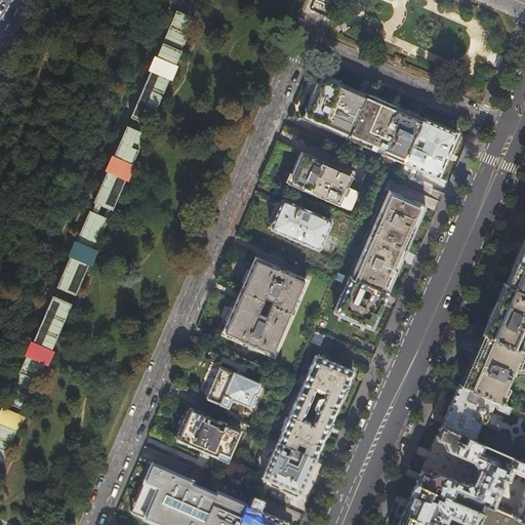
[(196,18),(176,10),(0,417),(0,465),(2,466),(76,296),(196,18)]
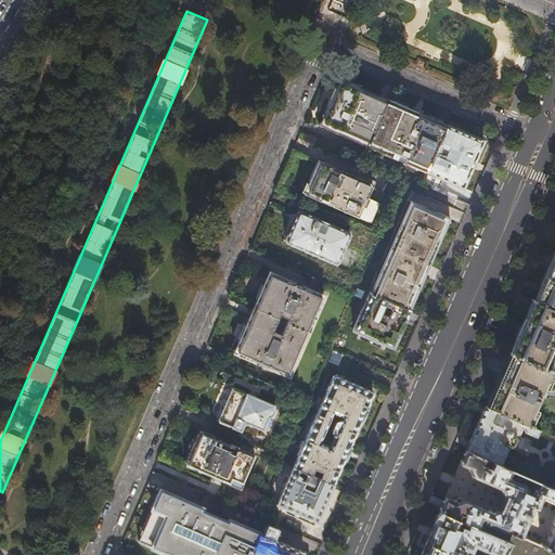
[(368,144),(387,99),(357,86),(338,78),(330,99),(318,125),(366,146),(368,144)]
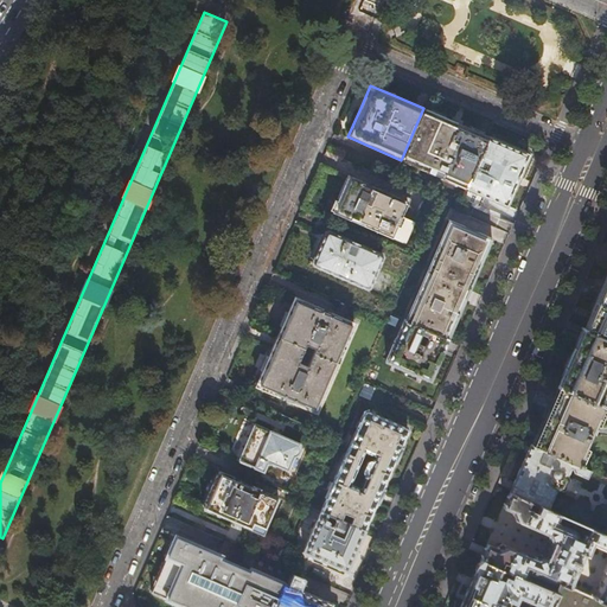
[(439,115),(423,108),(402,158),(428,168),(428,171),(448,180),(449,178),(467,185),(489,136),(472,128),(439,115)]
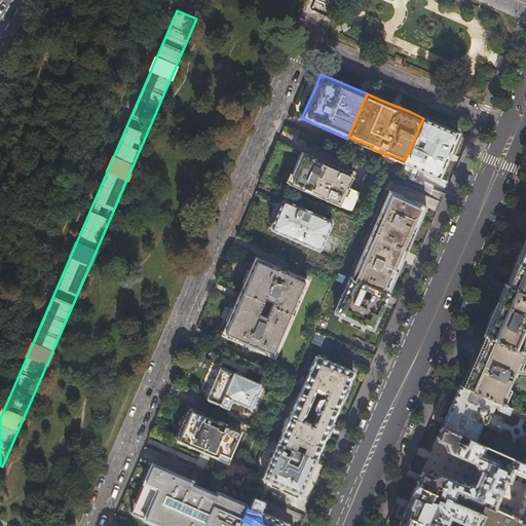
[(451,147),(457,133),(440,125),(423,118),(405,160),(404,162),(438,177),(445,162),(449,154),(452,147),(451,147)]
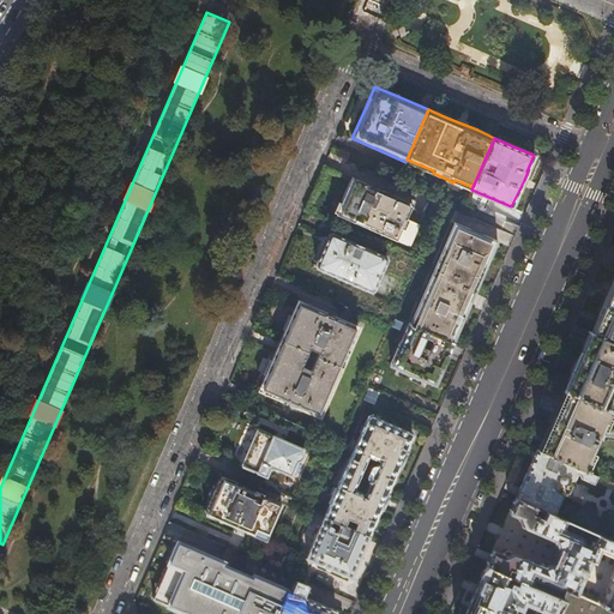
[(335,215),(396,241),(405,218),(413,204),(351,178),(345,190),(335,215)]
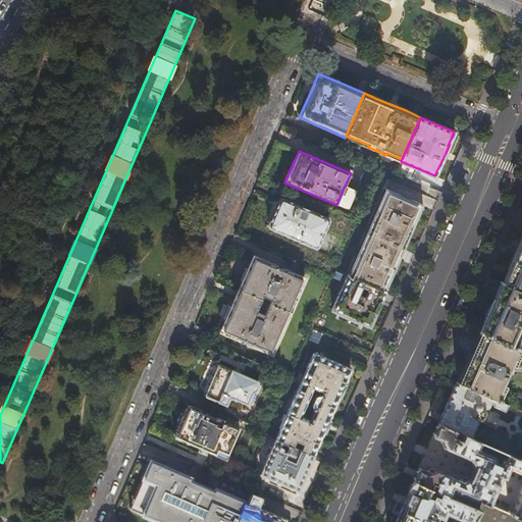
[(345,186),(336,205),(349,210),(357,192),(345,186)]
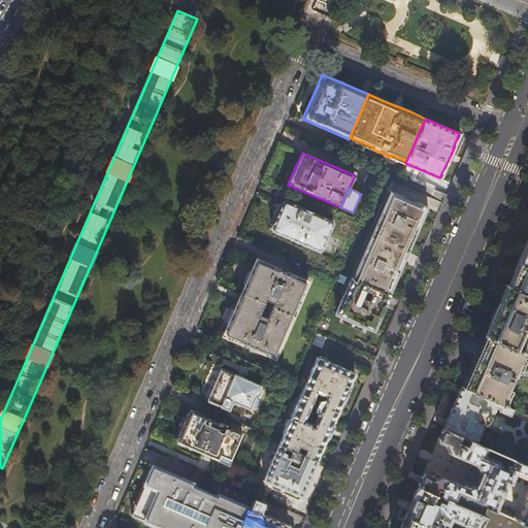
[(390,191),(351,278),(389,295),(400,270),(414,240),(423,218),(428,206),(390,191)]
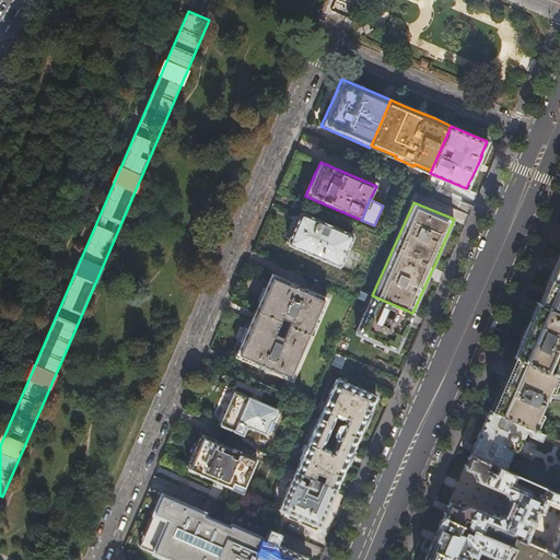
[(288,244),(337,266),(340,265),(352,237),(350,234),(302,212),(300,213),(292,231),(288,242),(288,244)]
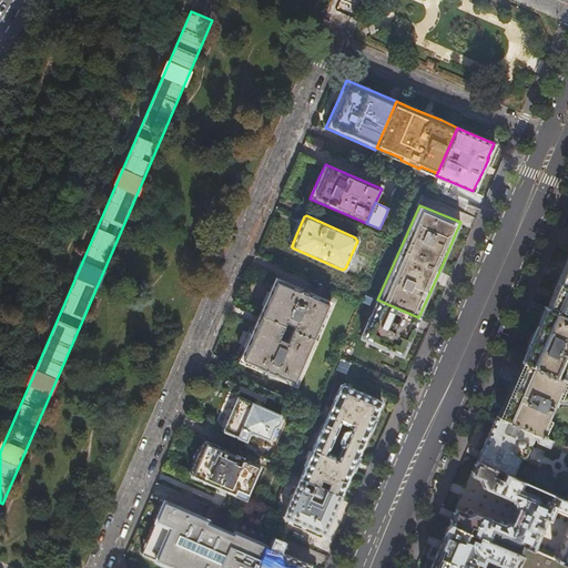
[(567,264),(549,308),(567,316),(567,264)]
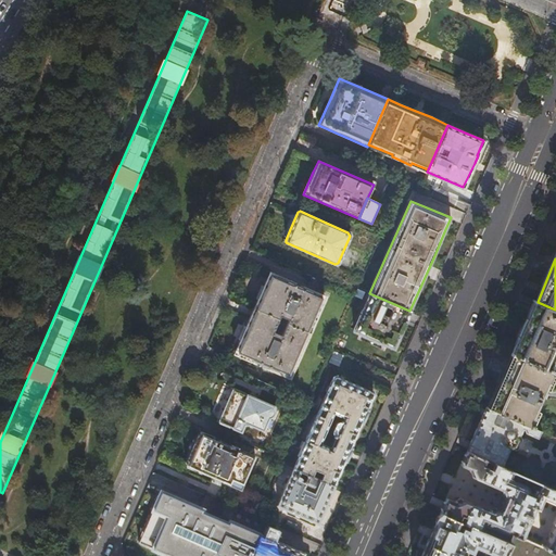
[(234,353),(289,377),(324,297),(268,273),(264,283),(240,337),(234,353)]
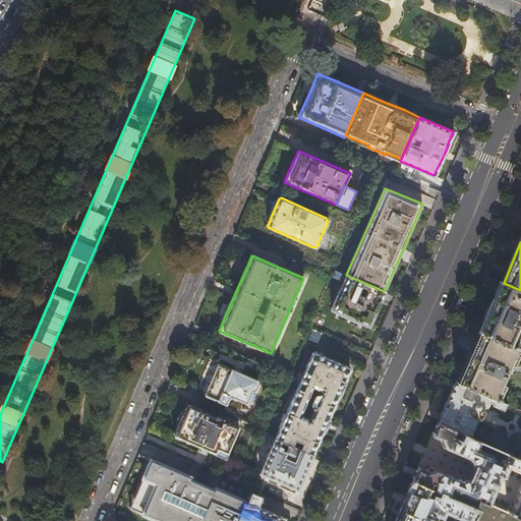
[(384,291),(346,275),(331,311),(339,315),(339,316),(359,325),(359,324),(367,328),(372,317),(384,291)]
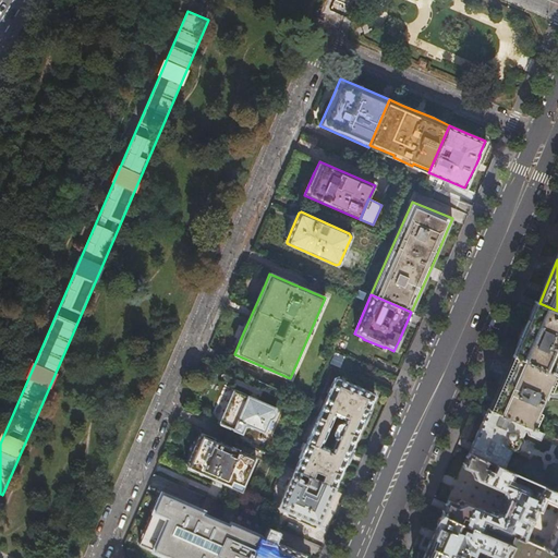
[(547,370),(557,343),(557,311),(540,303),(535,301),(529,314),(518,340),(511,354),(514,355),(547,370)]
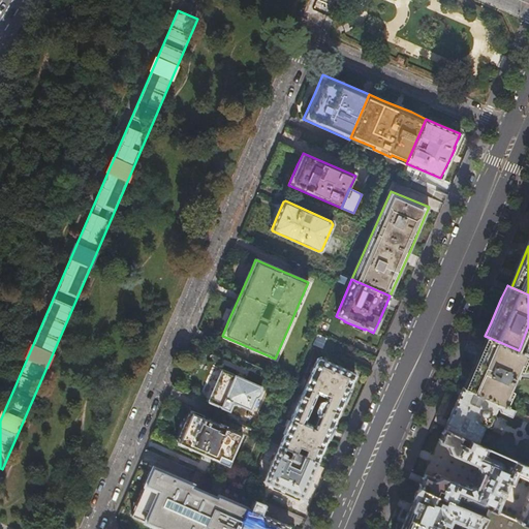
[(477,362),(466,390),(505,406),(506,404),(503,403),(525,353),(519,350),(488,337),(477,362)]
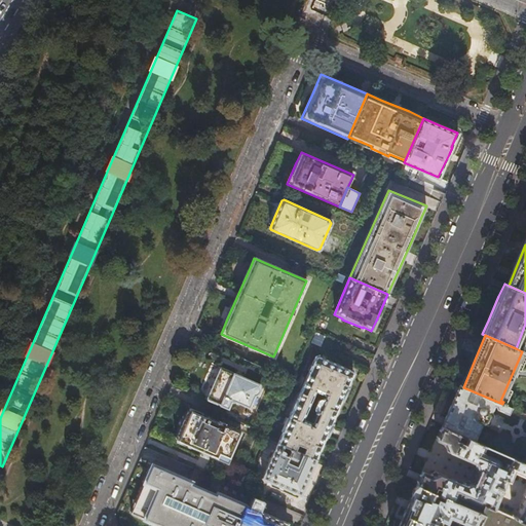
[(352,371),(318,355),(316,355),(315,357),(278,443),(284,445),(290,448),(295,450),(297,443),(305,447),(302,453),(315,459),(327,436),(328,434),(332,425),(331,424),(332,423),(332,422),(339,406),(341,400),(342,400),(347,387),(347,386),(353,373),(353,372),(352,371)]
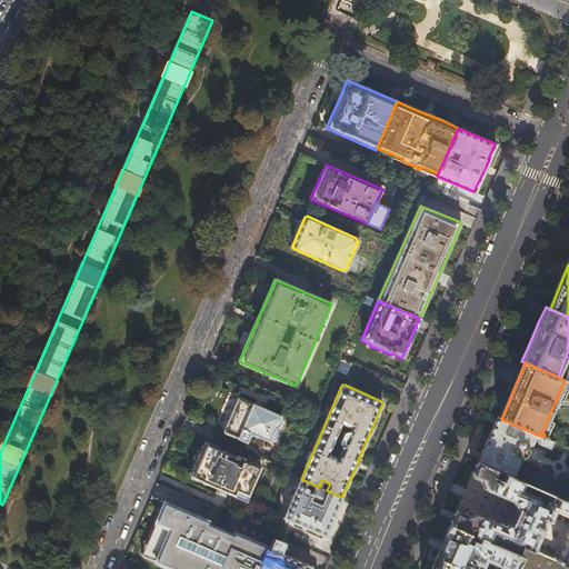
[(268,440),(273,427),(276,426),(277,423),(278,421),(279,418),(278,415),(236,397),(230,410),(220,430),(258,447),(262,438),(268,440)]
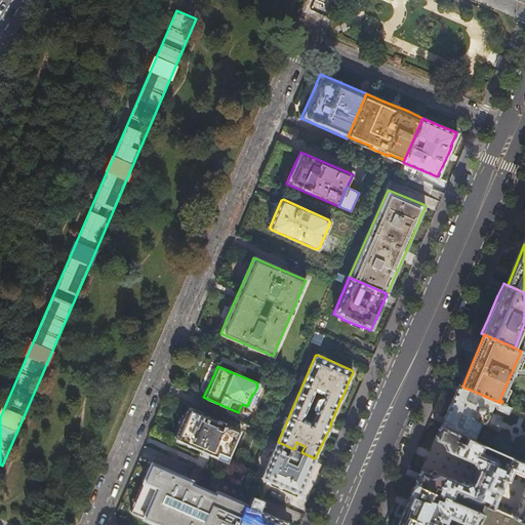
[(501,403),(462,387),(458,385),(450,404),(441,427),(457,433),(466,437),(474,441),(482,422),(486,420),(489,415),(487,411),(490,410),(491,410),(494,405),(495,405),(496,409),(508,413),(511,407),(501,403)]
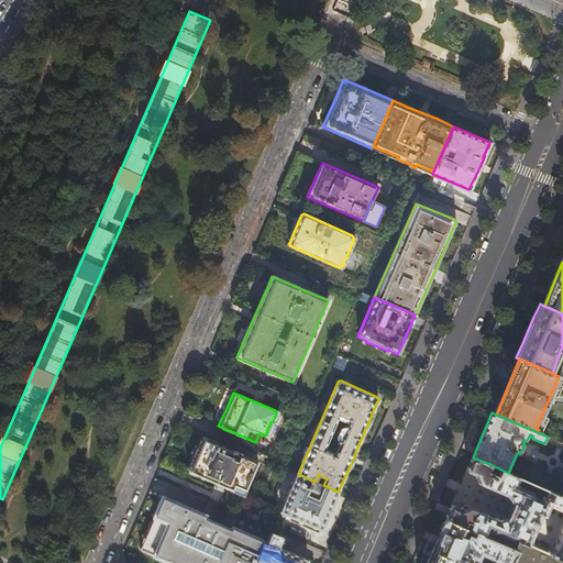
[(192,459),(187,471),(243,495),(257,461),(240,453),(240,452),(233,450),(233,451),(202,437),(192,459)]
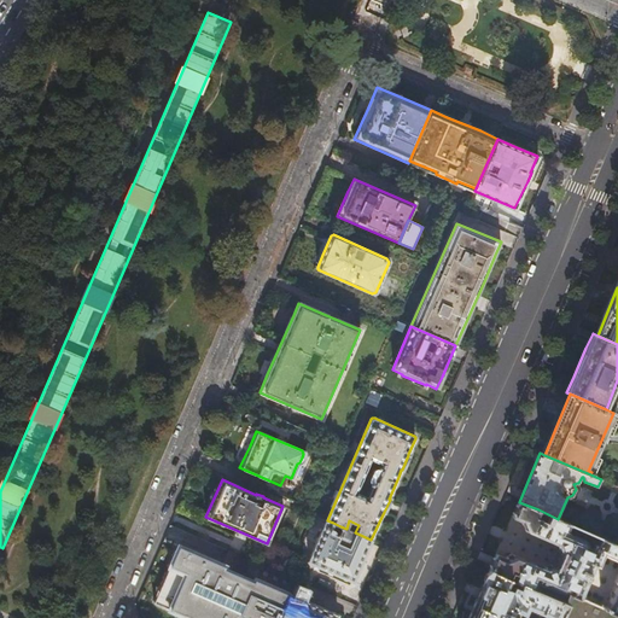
[(599,567),(604,555),(617,561),(617,578),(606,607),(604,606),(602,608),(617,614),(617,544),(600,537),(596,544),(593,543),(592,548),(587,547),(587,543),(584,540),(582,538),(566,531),(569,524),(558,519),(548,514),(546,522),(535,517),(538,509),(519,502),(512,518),(522,522),(520,524),(524,530),(555,543),(555,546),(557,552),(559,552),(557,558),(554,565),(552,565),(546,567),(544,569),(513,555),(506,558),(506,559),(496,555),(490,570),(509,578),(512,572),(517,575),(514,581),(520,583),(534,589),(536,583),(543,586),(560,593),(563,593),(566,592),(569,590),(573,592),(572,595),(581,599),(595,566),(599,567)]
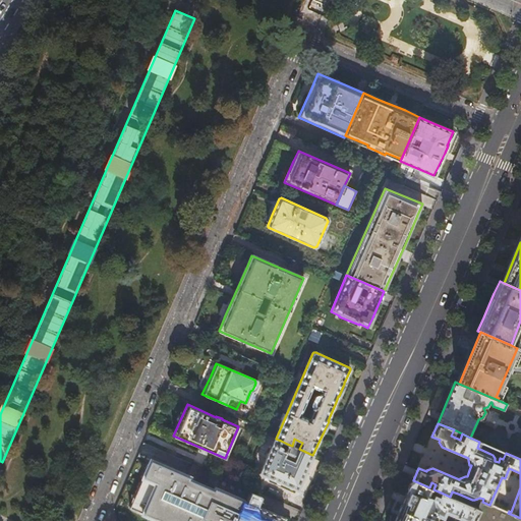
[(279,445),(281,441),(276,439),(261,473),(297,489),(302,479),(312,455),(299,449),(292,446),(287,444),(287,445),(288,446),(286,450),(285,450),(284,451),(280,449),(281,446),(279,445)]
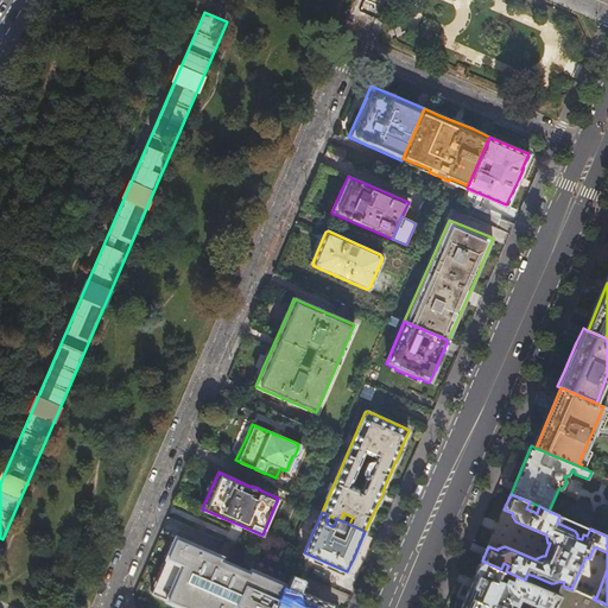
[(273,607),(284,583),(251,569),(249,571),(220,558),(221,556),(175,536),(172,539),(165,557),(165,558),(153,588),(151,593),(164,600),(173,605),(181,607),(182,606),(185,607),(273,607)]
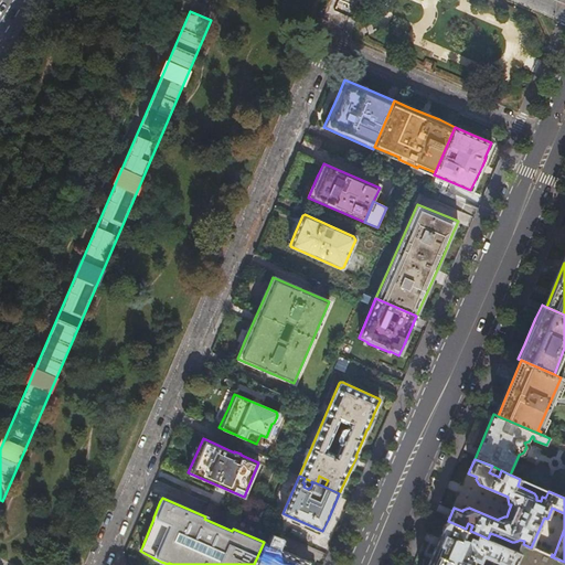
[(467,539),(462,537),(466,529),(448,521),(437,545),(428,564),(512,564),(518,552),(510,548),(488,539),(476,533),(473,537),(468,535),(467,539)]
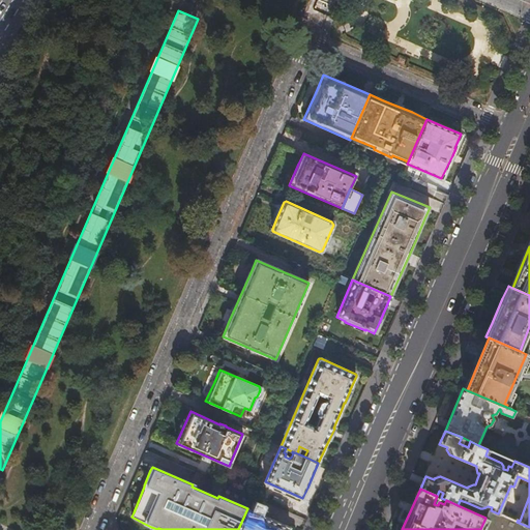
[(288,529),(290,526),(248,508),(247,508),(238,529),(288,529)]
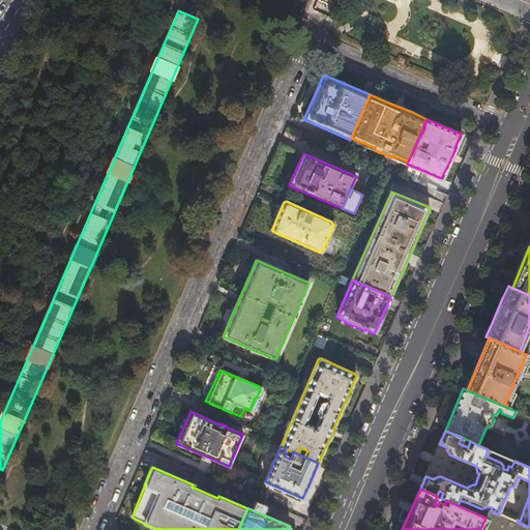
[(486,518),(489,511),(481,508),(478,514),(486,518)]
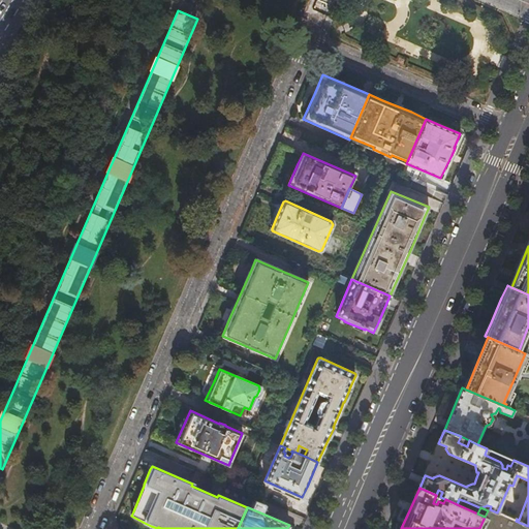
[(528,528),(528,526),(516,521),(497,512),(490,509),(489,509),(488,510),(485,517),(479,528),(528,528)]
